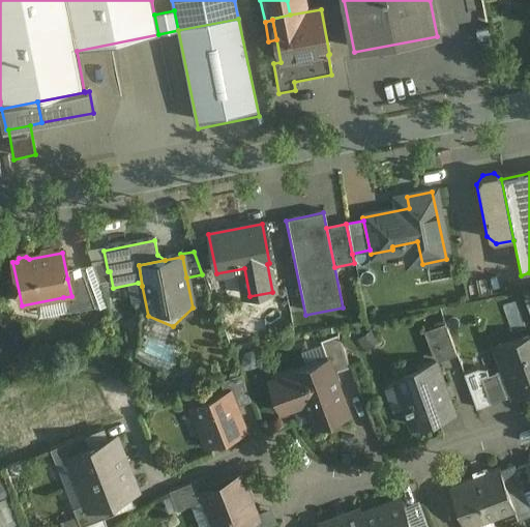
[(82,275),(67,279),(71,296),(63,297),(66,314),(94,309),(82,275)]
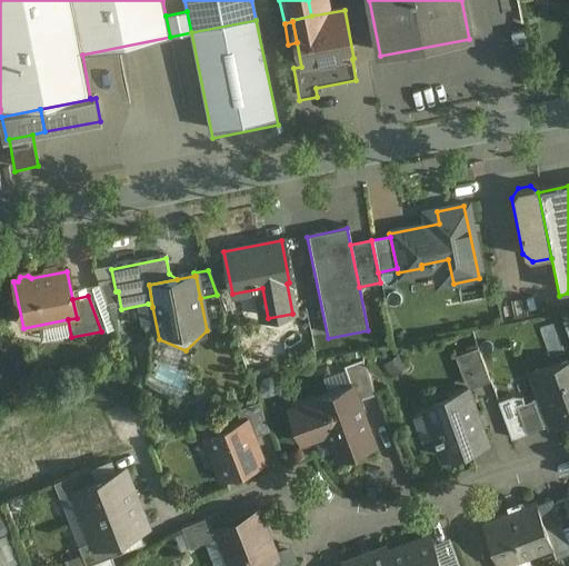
[(568,341),(568,340),(539,351),(547,373),(568,364),(568,341)]
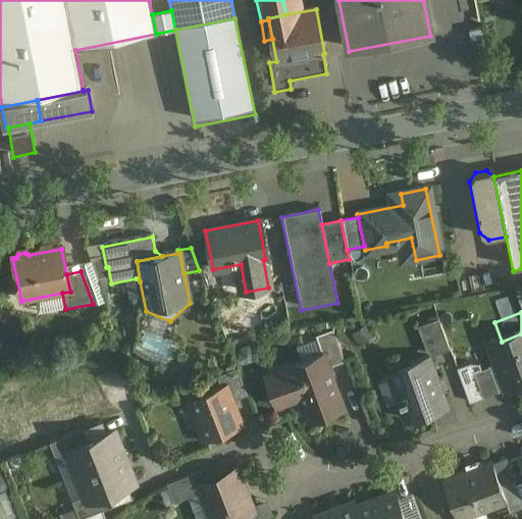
[(437,321),(422,327),(433,358),(449,352),(437,321)]
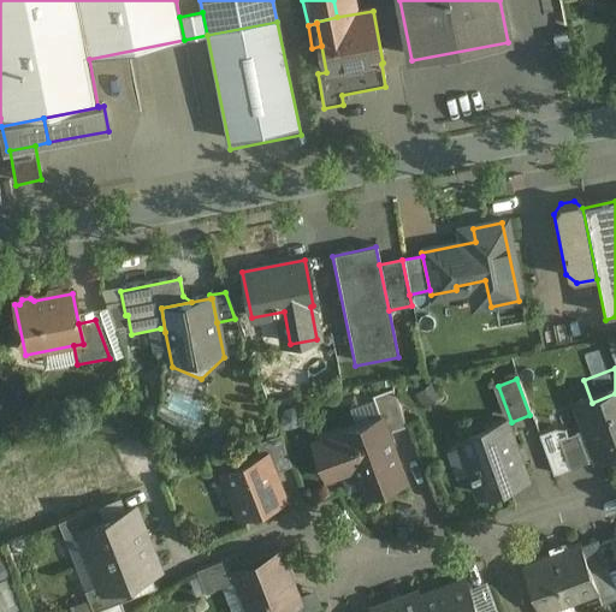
[(392,391),(372,398),(380,421),(381,420),(388,437),(407,429),(392,391)]
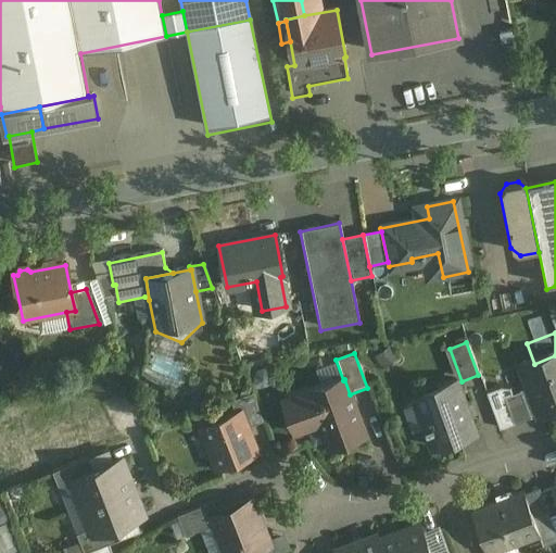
[(555,355),(534,364),(520,369),(538,418),(555,411),(555,355)]
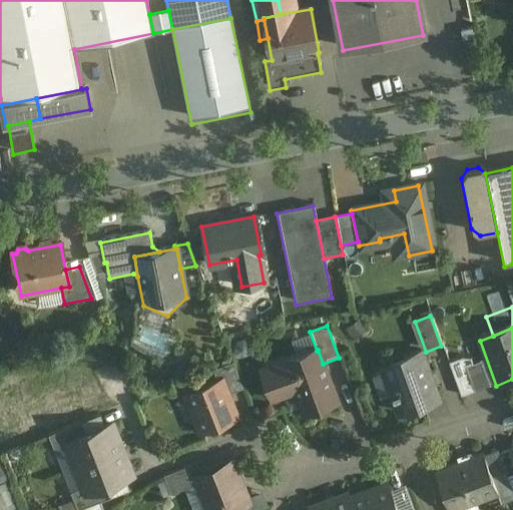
[(317,351),(264,370),(273,396),(294,388),(304,416),(338,403),(323,364),(318,350),(317,351)]
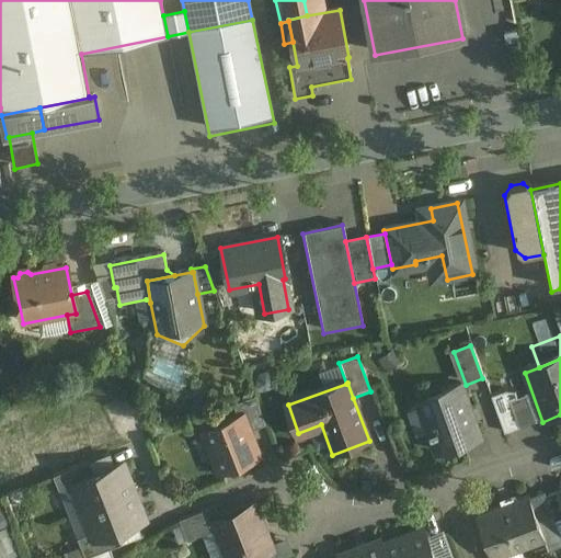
[(460,387),(442,394),(444,400),(420,409),(436,454),(479,439),(460,387)]
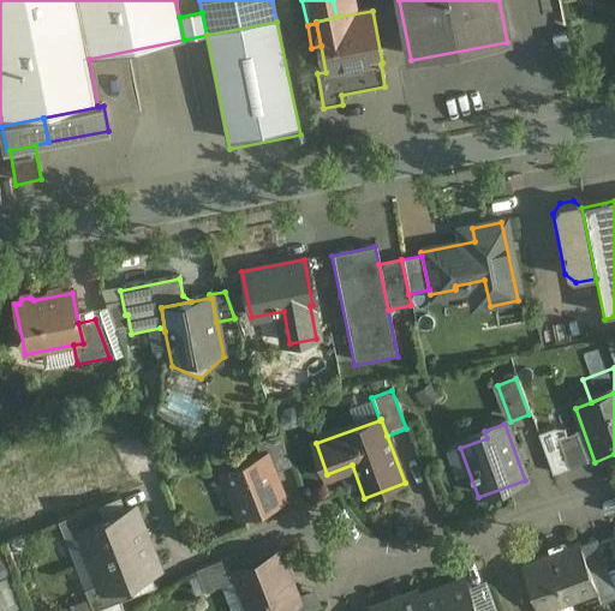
[(554,431),(538,437),(553,478),(568,472),(557,443),(567,439),(565,432),(554,431)]
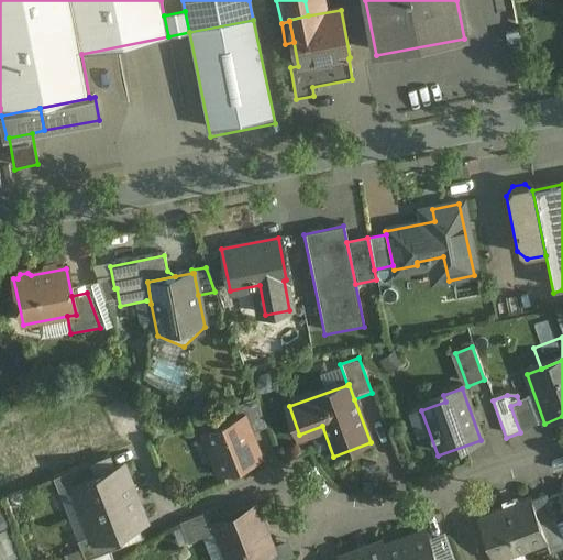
[(519,403),(510,406),(520,432),(538,426),(529,398),(519,403)]
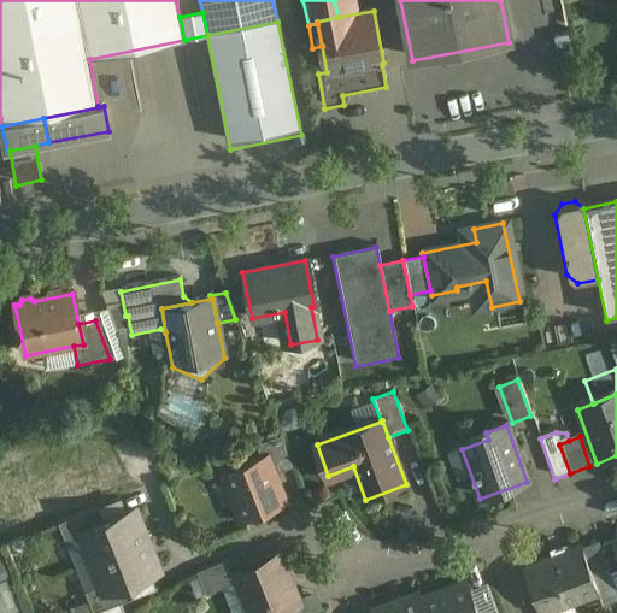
[(280,438),(256,447),(262,461),(268,459),(274,476),(292,470),(280,438)]
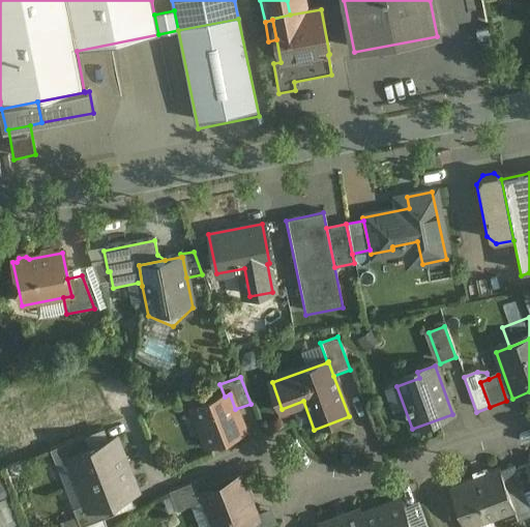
[(225,397),(190,409),(206,447),(244,432),(235,409),(230,394),(225,397)]
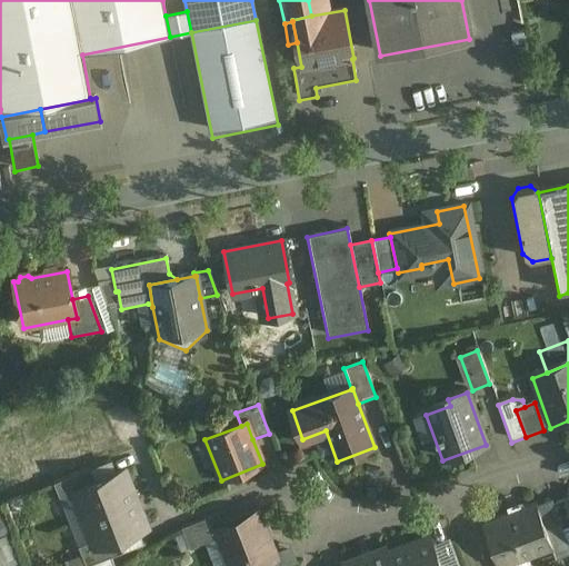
[(90,470),(53,486),(60,505),(75,499),(72,492),(95,483),(90,470)]
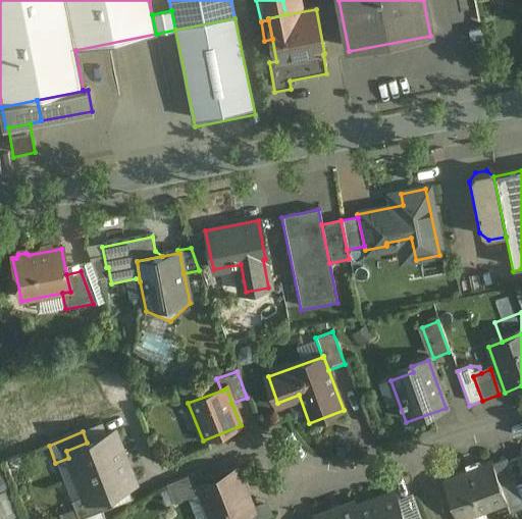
[(87,443),(66,451),(68,458),(76,478),(124,459),(114,432),(87,443)]
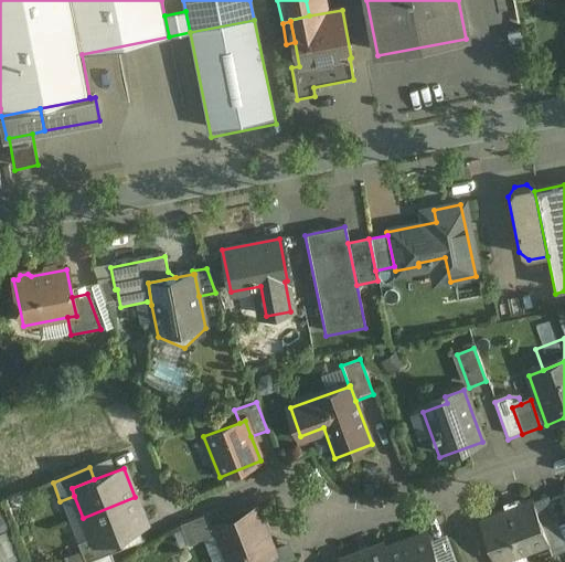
[(135,497),(83,518),(92,539),(95,547),(117,538),(146,526),(135,497)]
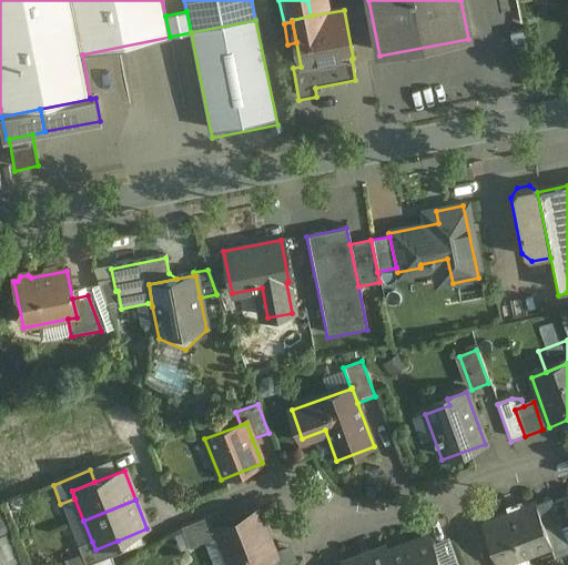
[(535,506),(482,526),(496,564),(510,564),(550,551),(548,544),(549,544),(544,531),(535,506)]
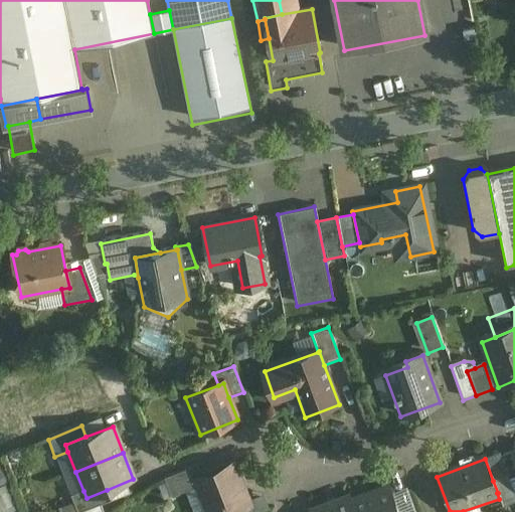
[(202,478),(196,480),(199,488),(208,511),(235,511),(249,506),(233,465),(202,478)]
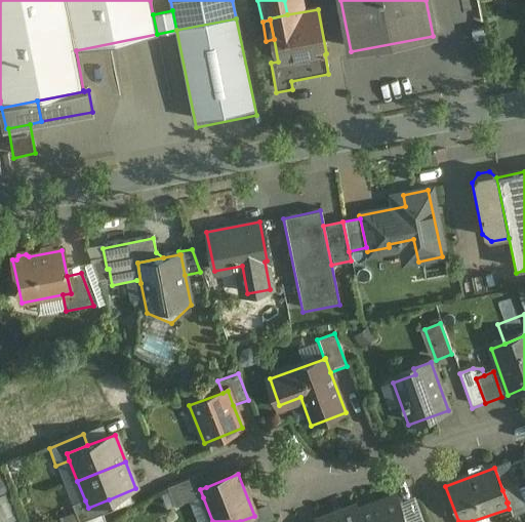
[(201,476),(167,489),(174,508),(203,497),(200,489),(206,487),(201,476)]
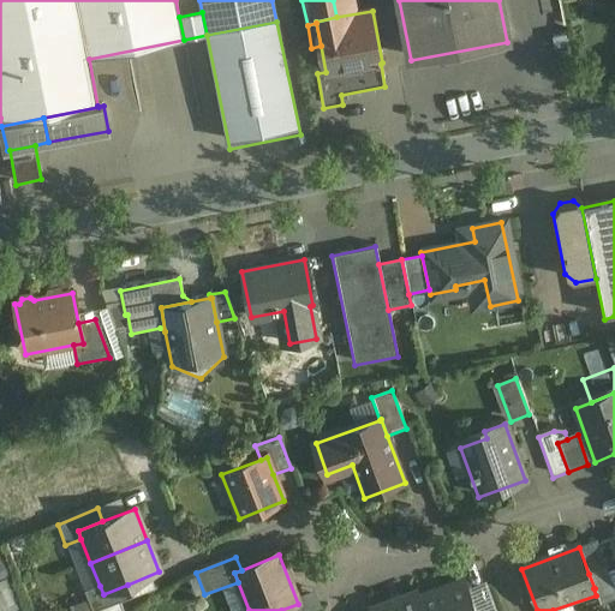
[(605,568),(589,574),(595,588),(593,588),(596,595),(599,606),(614,599),(614,592),(609,577),(605,568)]
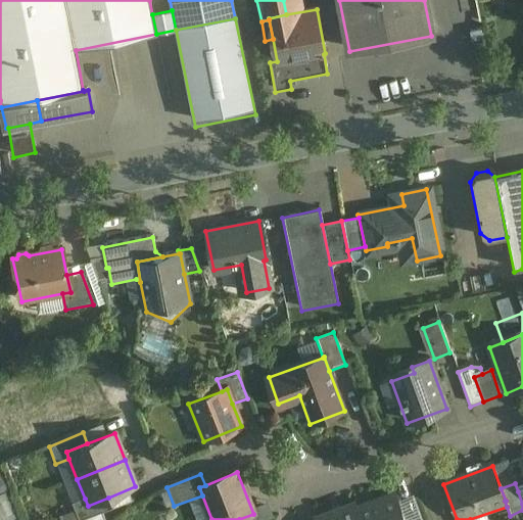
[(357,510),(355,510),(359,519),(402,519),(394,495),(357,510)]
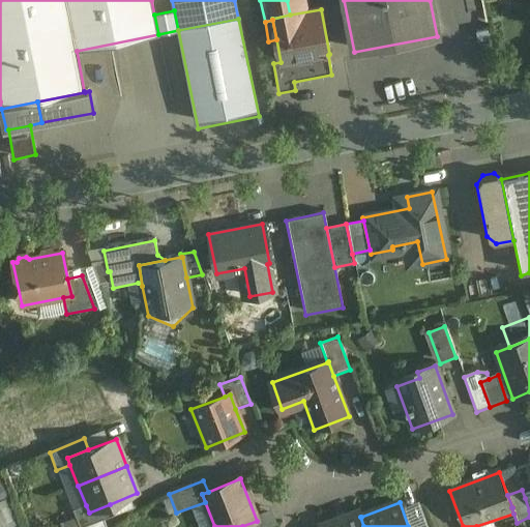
[(89,513),(86,505),(72,510),(79,526),(88,526),(114,516),(110,504),(89,513)]
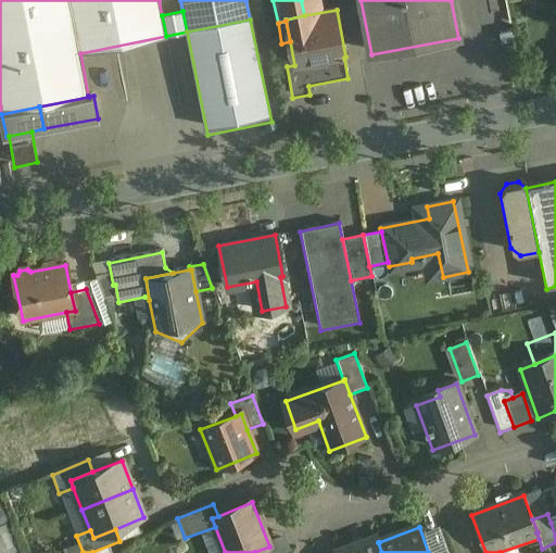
[(377,538),(339,552),(381,552),(378,542),(379,542),(377,538)]
